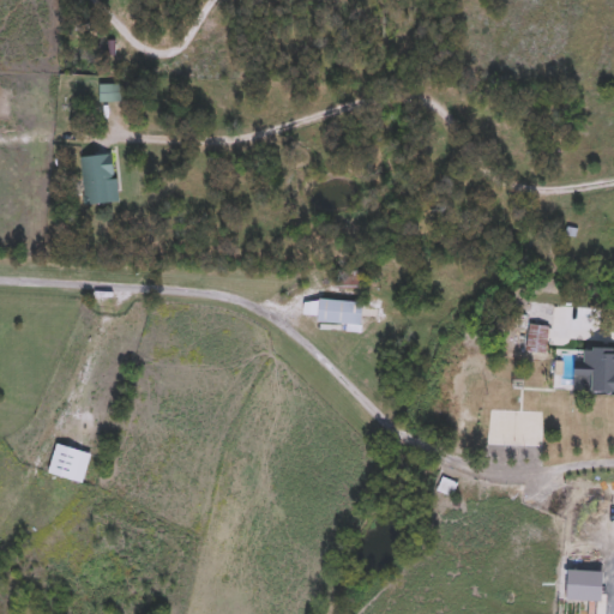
[(121,85),(121,104),(98,104),(98,85),(121,85)]
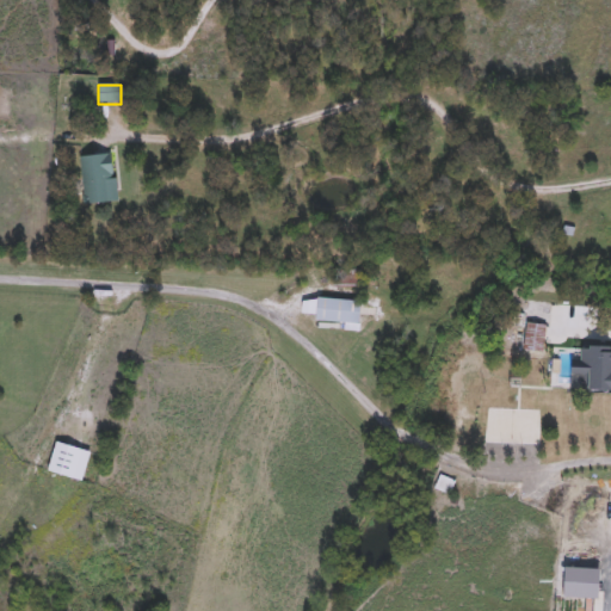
[(79,158),(113,155),(117,201),(82,204),(79,158)]
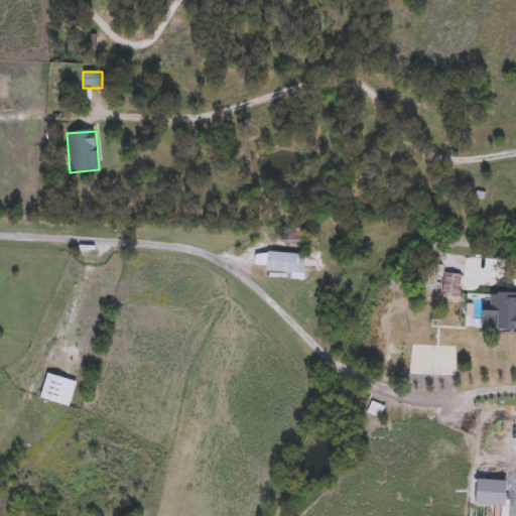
[(266,277),(267,267),(253,266),(254,251),(305,255),(303,280),(266,277)]
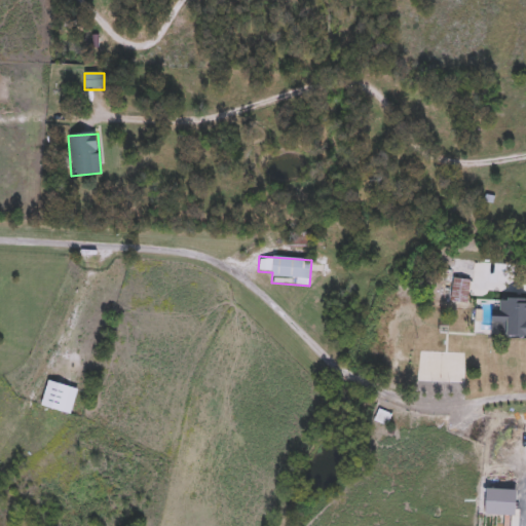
[(470,278),(467,303),(450,302),(451,277),(470,278)]
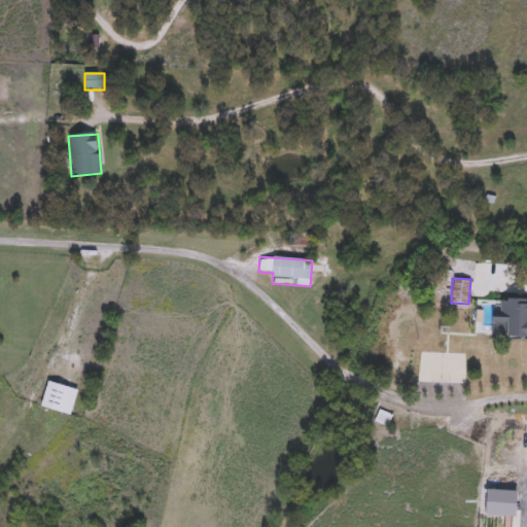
[(71,416),(40,406),(47,380),(79,389),(71,416)]
